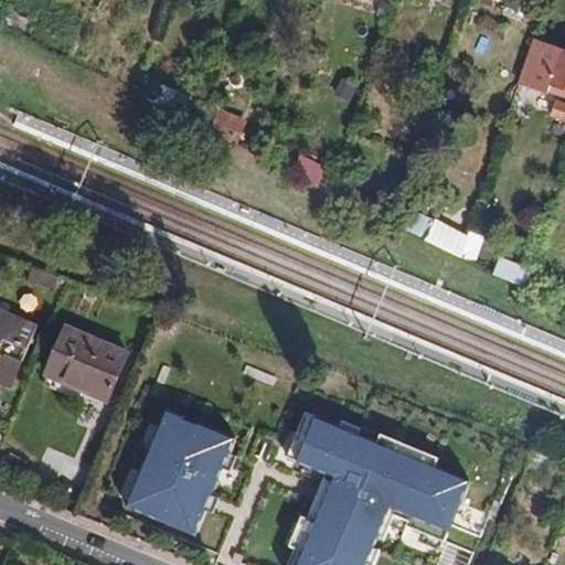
[(3,10),(0,19),(0,29),(21,39),(29,20),(3,10)]
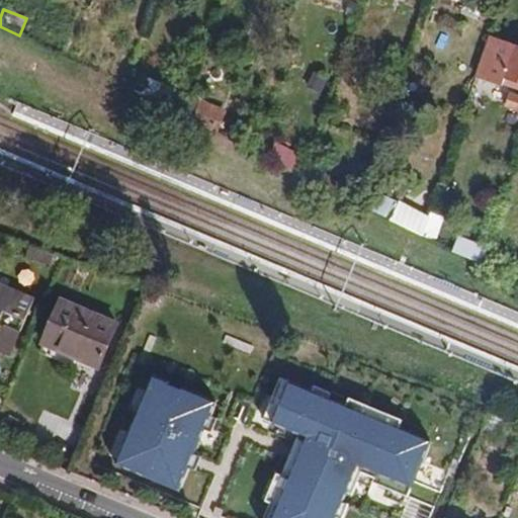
[(517,49),(488,39),(476,76),(517,89),(517,49)]
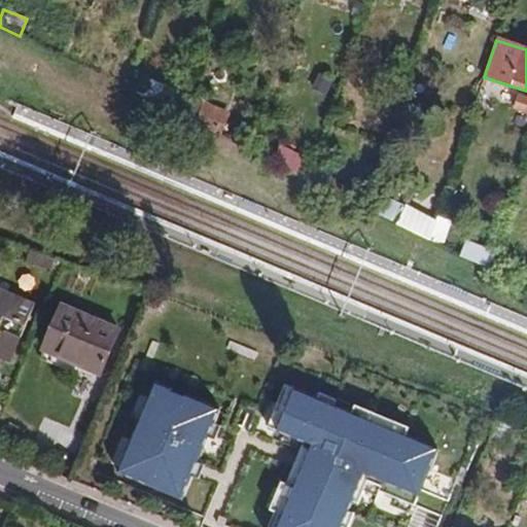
[(132,74),(128,88),(188,119),(196,98),(132,74)]
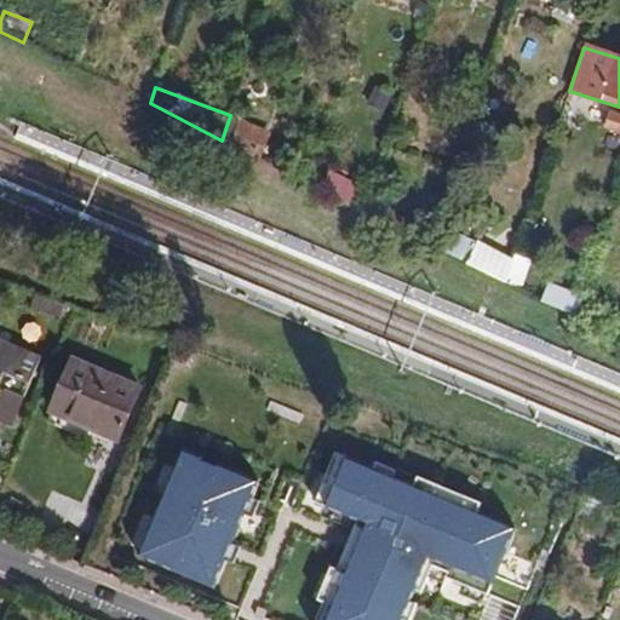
[(619,132),(619,114),(615,113),(612,112),(606,127),(619,132)]
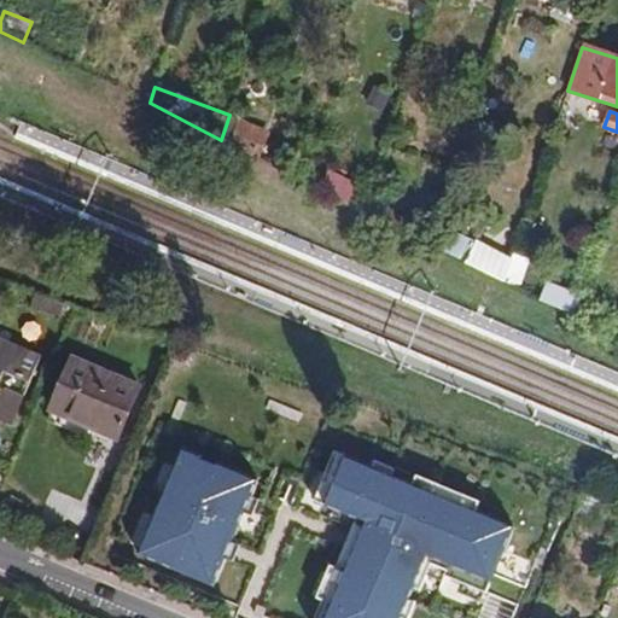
[(229,115),(221,140),(228,144),(239,118),(229,115)]
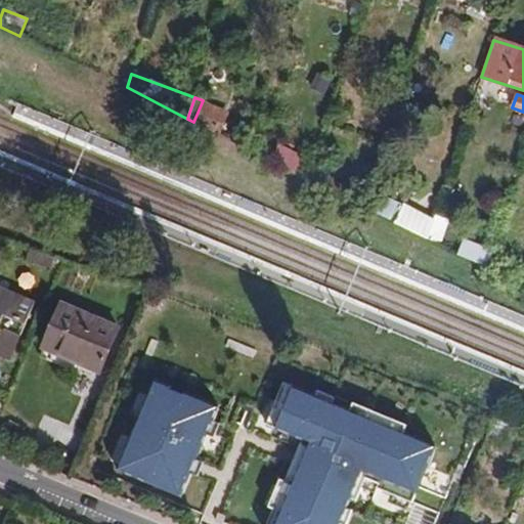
[(203,100),(193,122),(220,134),(229,112),(203,99),(203,100)]
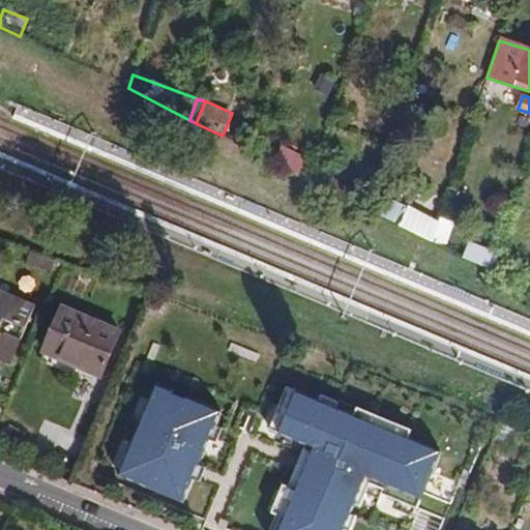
[(236,143),(251,149),(258,127),(243,122),(236,143)]
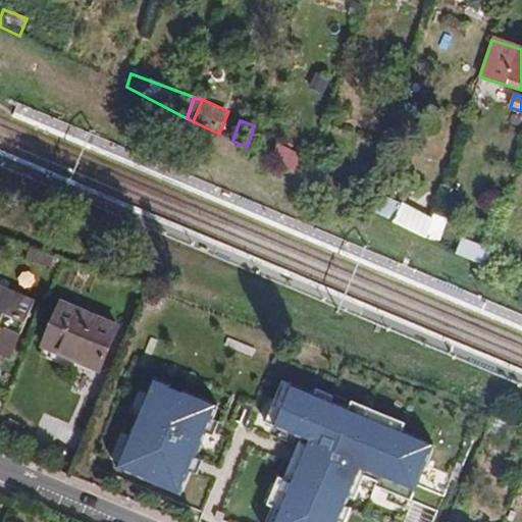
[(270,159),(297,172),(305,156),(278,143),(270,159)]
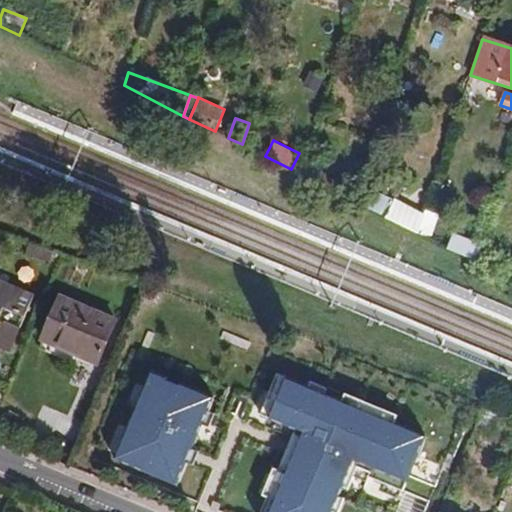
[(375,194),(364,189),(360,202),(370,206),(375,194)]
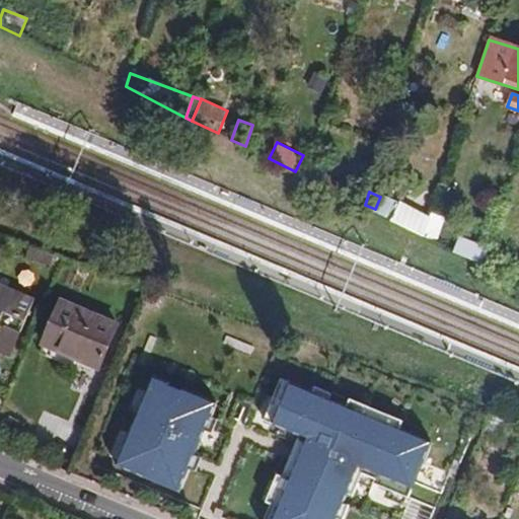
[(431,213),(424,236),(434,241),(442,216),(431,213)]
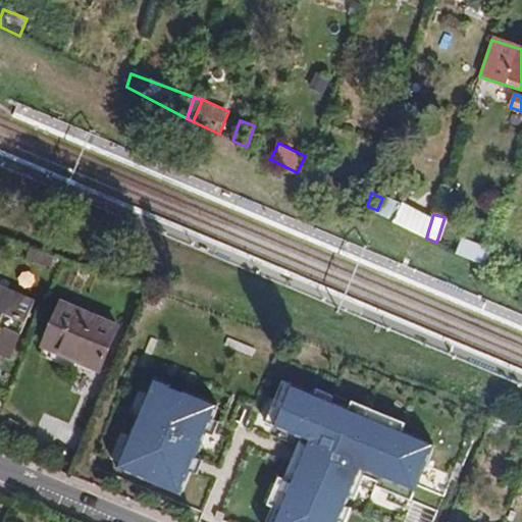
[(486,264),(491,250),(462,240),(457,253),(486,264)]
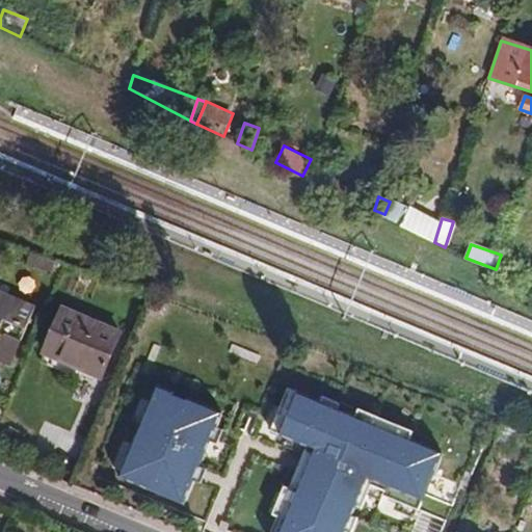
[(56,261),(31,253),(27,265),(52,273),(56,261)]
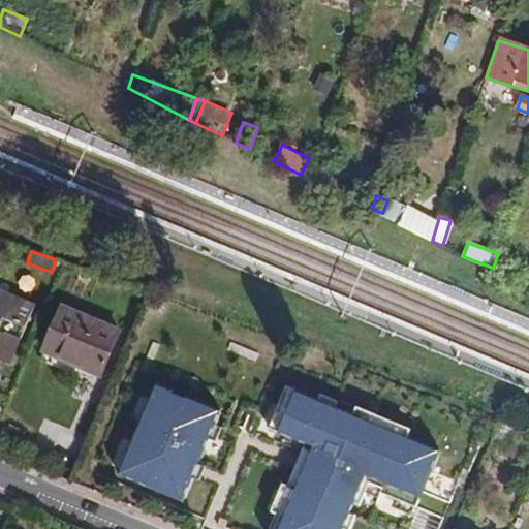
[(0,290),(0,329),(5,332),(0,343),(0,364),(9,368),(35,306),(0,290)]
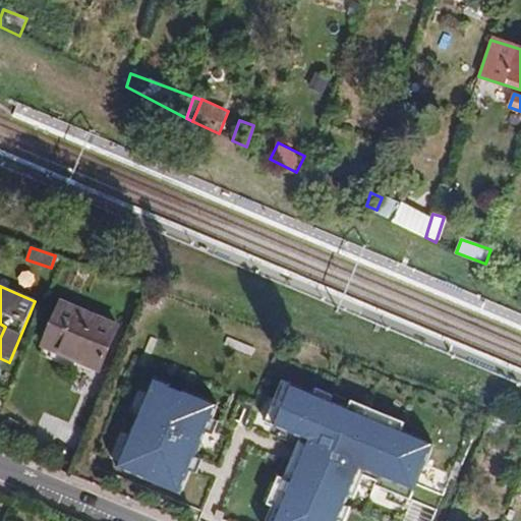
[(62,302),(43,347),(100,370),(118,326),(62,302)]
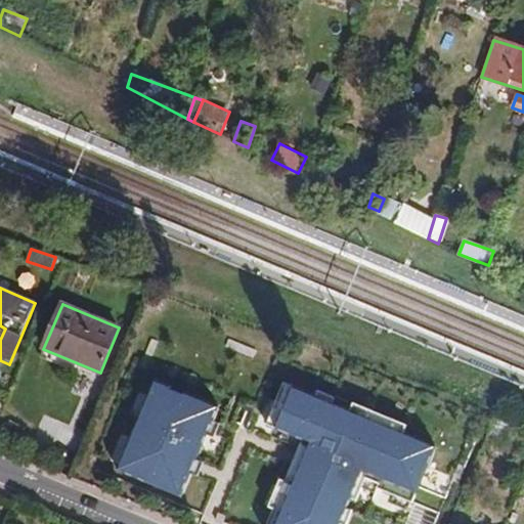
[(218,407),(155,381),(118,469),(181,495),(218,407)]
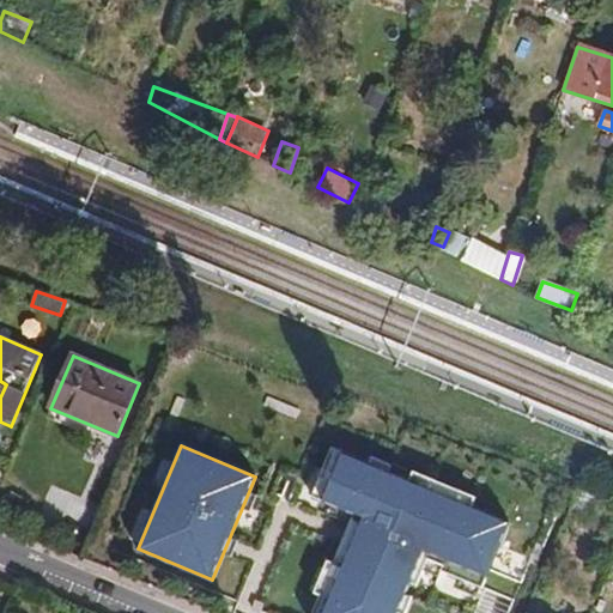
[(510,521),(337,449),(316,497),(365,517),(326,612),(399,612),(422,562),(483,587),(510,521)]
